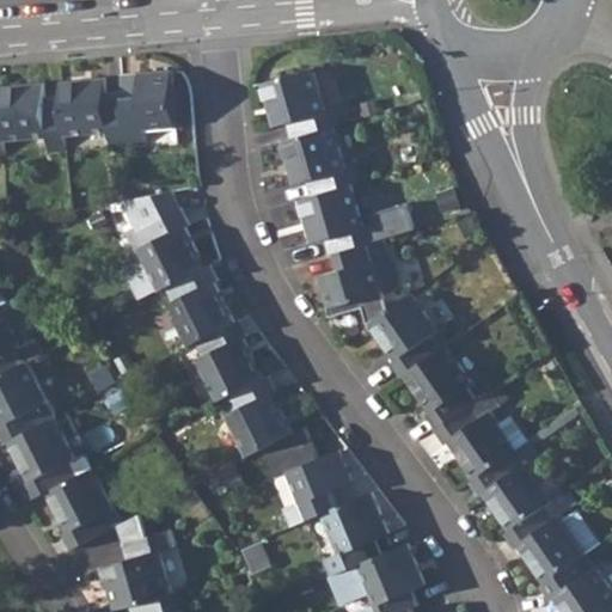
[(287,122),(291,138),(331,126),(346,122),(341,104),(325,108),(313,67),(259,83),(273,126),(287,122)]
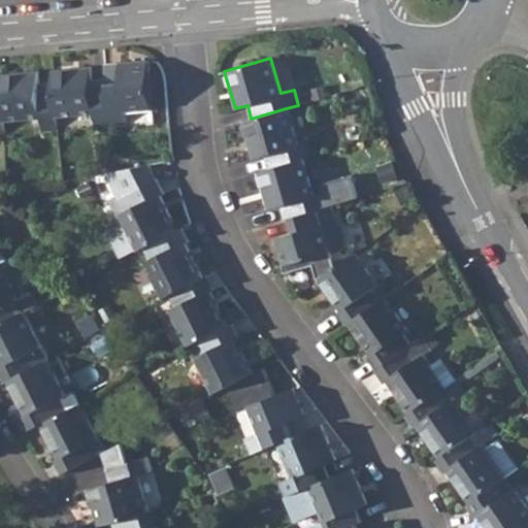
[(149,59),(104,62),(106,77),(109,126),(125,126),(125,111),(153,109),(149,59)]
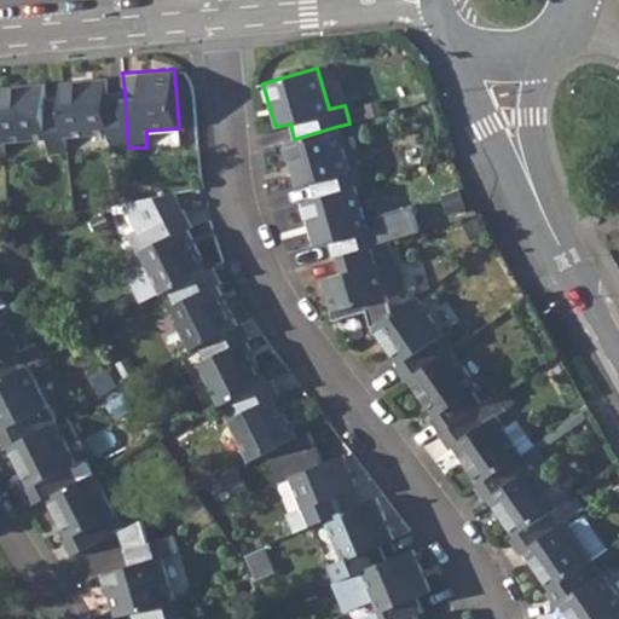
[(106,77),(62,80),(63,97),(65,137),(109,133),(110,150),(128,148),(125,91),(106,92),(106,77)]
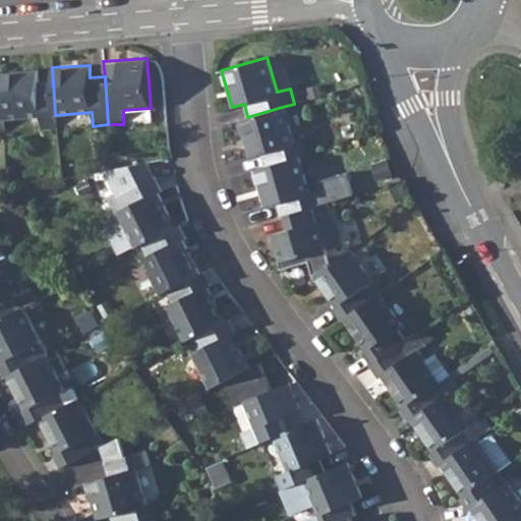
[(38,71),(0,72),(1,85),(3,119),(40,116),(41,130),(57,129),(55,115),(53,81),(39,82),(38,71)]
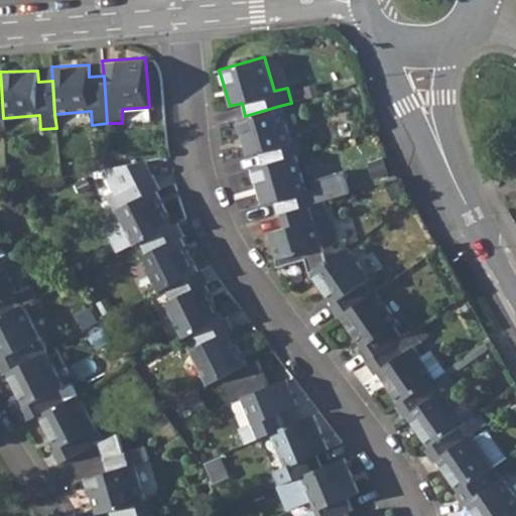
[(245,116),(235,119),(245,154),(257,151),(261,164),(294,154),(307,150),(302,137),(290,140),(279,106),(245,116)]
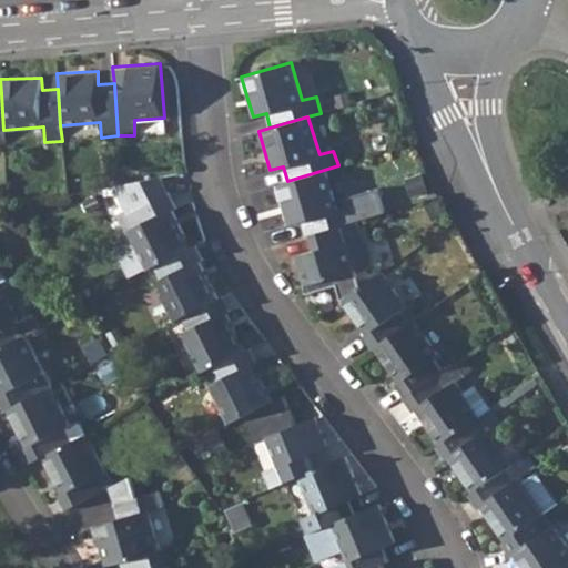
[(287,181),(275,184),(287,223),(300,220),(305,235),(311,233),(355,221),(350,204),(336,209),(324,170),(287,181)]
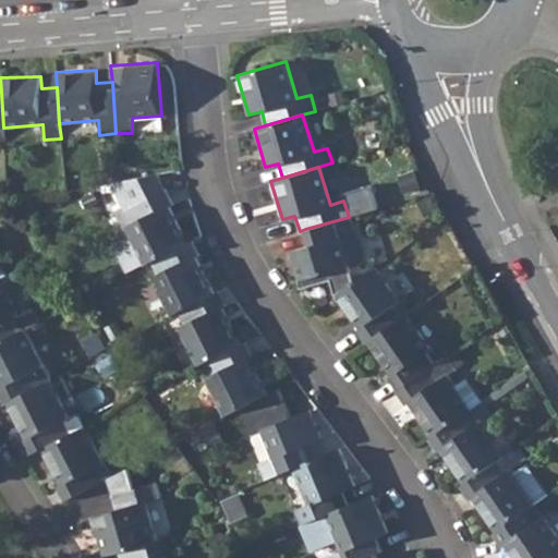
[(120,180),(110,182),(131,225),(124,228),(130,239),(113,247),(125,271),(142,263),(144,266),(152,262),(189,243),(170,206),(172,205),(155,173),(120,180)]
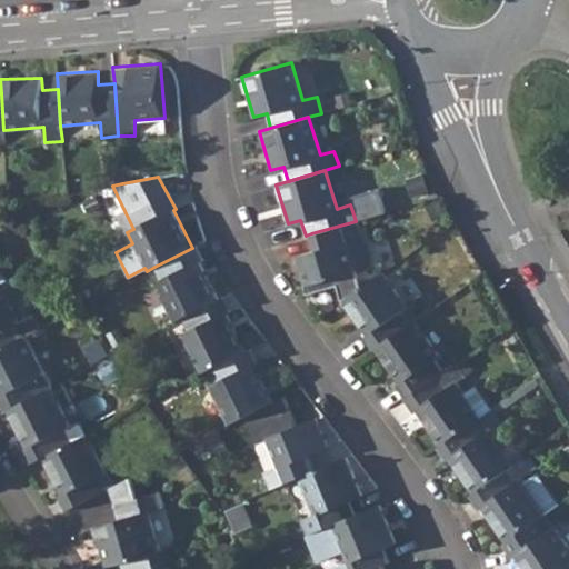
[(356,221),(311,233),(316,249),(295,256),(306,292),(336,283),(341,301),(342,301),(360,289),(353,269),(356,268),(348,241),(362,236),(358,220),(356,221)]
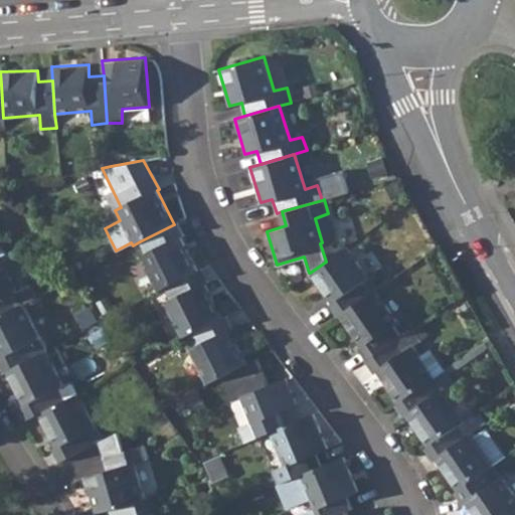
[(174,224),(140,241),(146,253),(140,258),(157,292),(164,288),(198,270),(181,236),(183,235),(177,222),(174,224)]
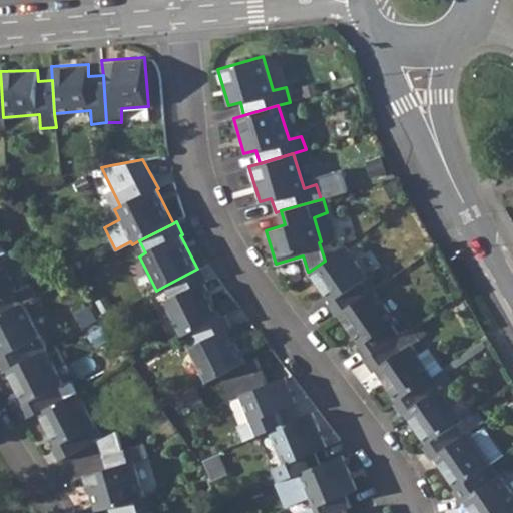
[(325,261),(309,272),(330,302),(329,304),(336,315),(371,291),(363,281),(369,277),(347,244),(325,261)]
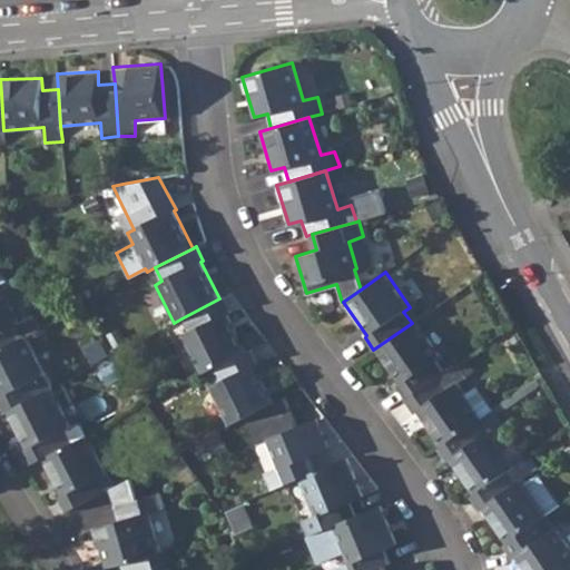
[(0,346),(25,335),(33,331),(26,317),(19,321),(0,284),(0,346)]
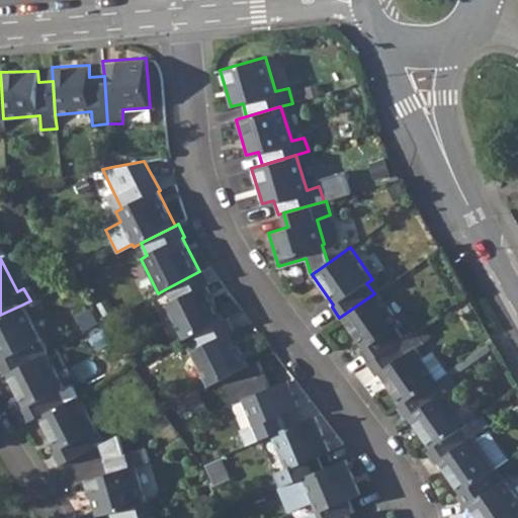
[(429,263),(424,265),(425,270),(429,273),(434,270),(434,266),(429,263)]
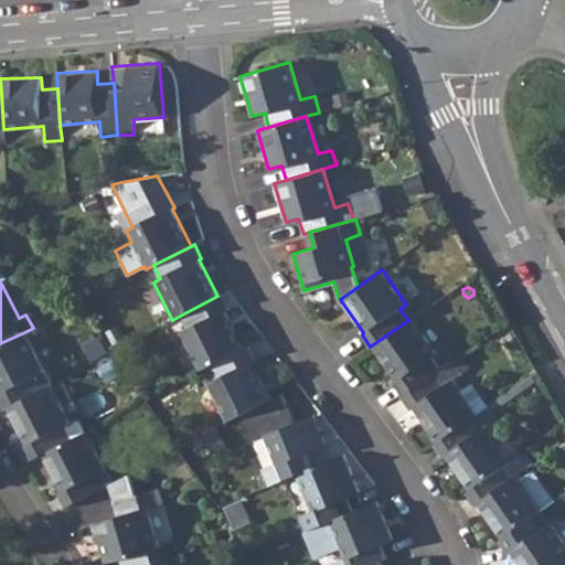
[(217,296),(180,316),(187,328),(180,332),(199,370),(206,368),(244,348),(225,309),(227,308),(221,295),(217,296)]
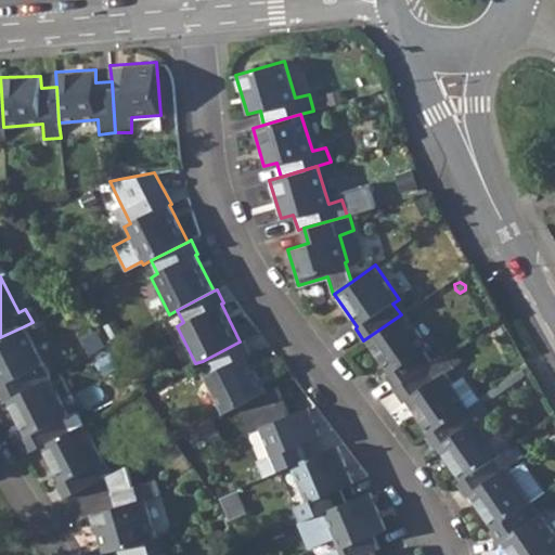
[(401,314),(363,340),(388,374),(387,377),(395,389),(431,363),(424,350),(429,347),(405,311),(401,314)]
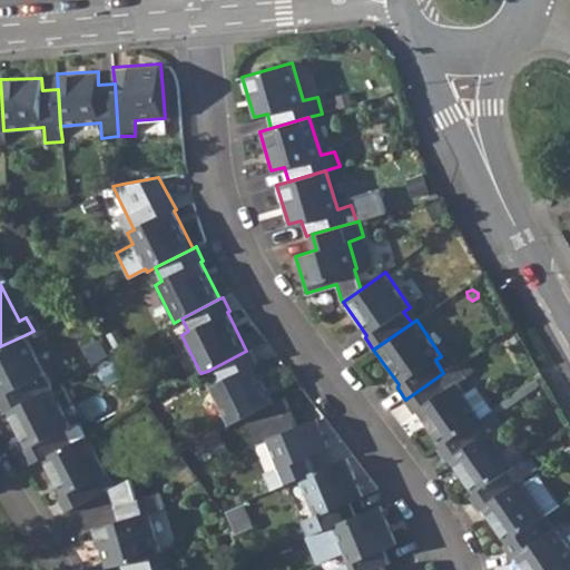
[(25,335),(0,346),(0,404),(3,412),(5,411),(46,390),(38,376),(45,373),(25,335)]
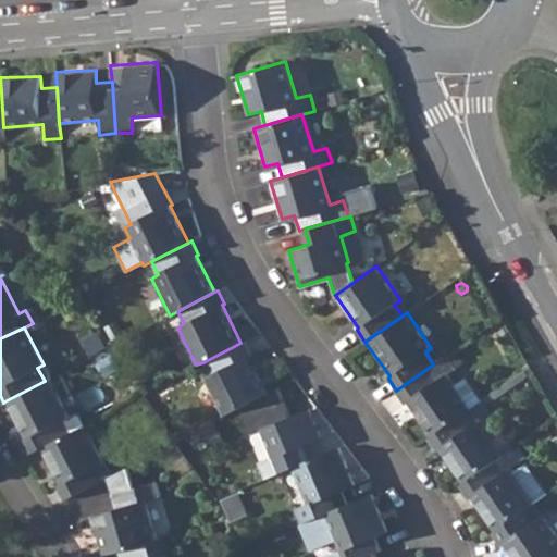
[(240,343),(203,362),(211,375),(205,379),(223,417),(268,393),(249,356),(251,355),(245,341),(240,343)]
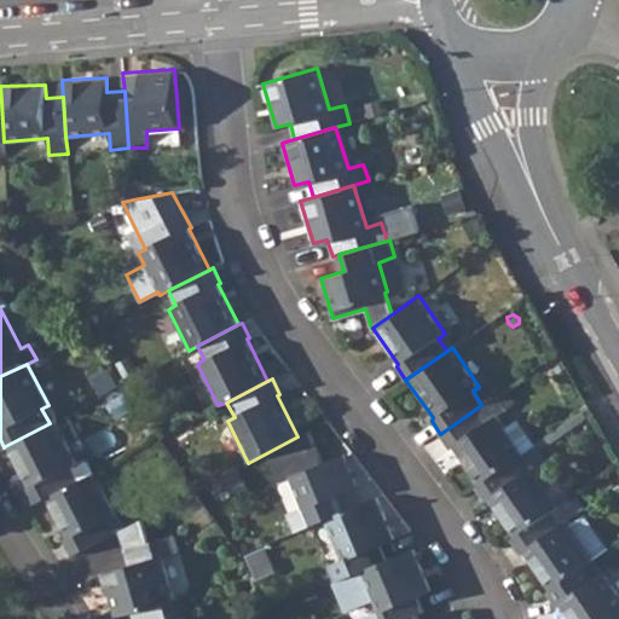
[(440,434),(440,435),(450,450),(453,449),(479,486),(524,455),(497,415),(505,410),(496,395),(481,405),(440,434)]
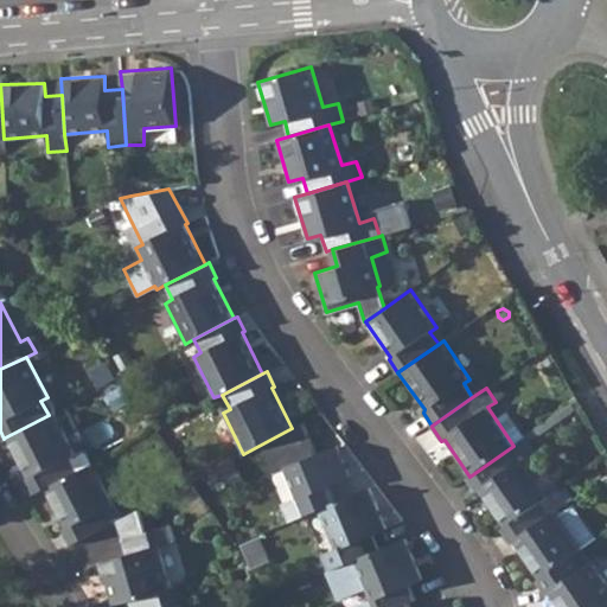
[(49,415),(5,438),(25,475),(24,479),(32,493),(43,489),(91,462),(82,447),(74,452),(53,413),(49,415)]
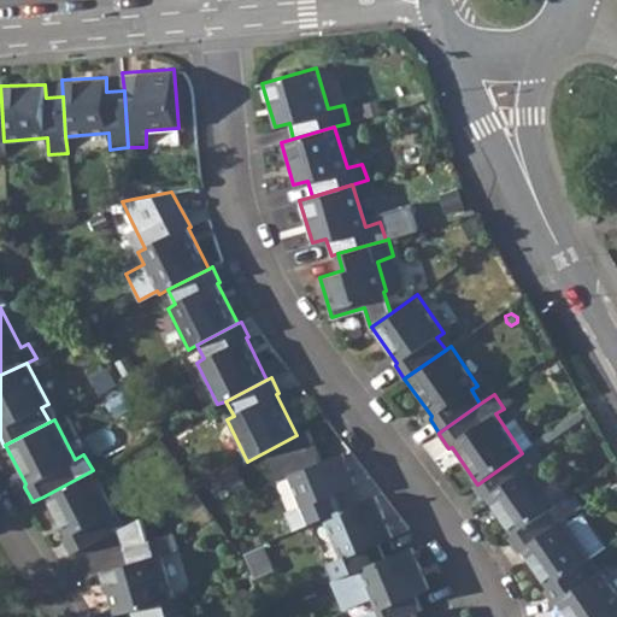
[(287,510),(294,528),(323,516),(341,507),(334,491),(356,482),(342,452),(288,474),(300,504),(287,510)]
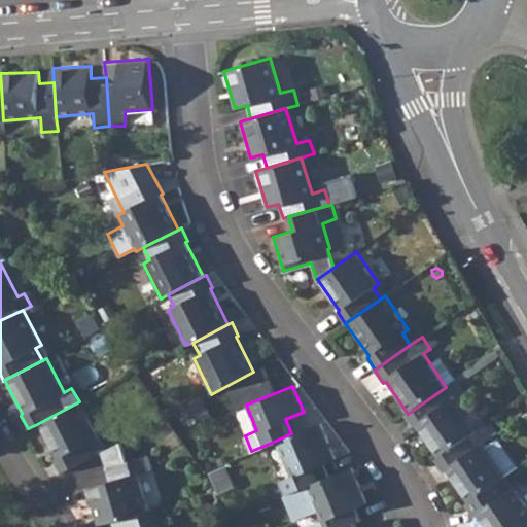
[(408,414),(406,416),(414,428),(416,426),(438,458),(470,435),(477,431),(446,387),(408,414)]
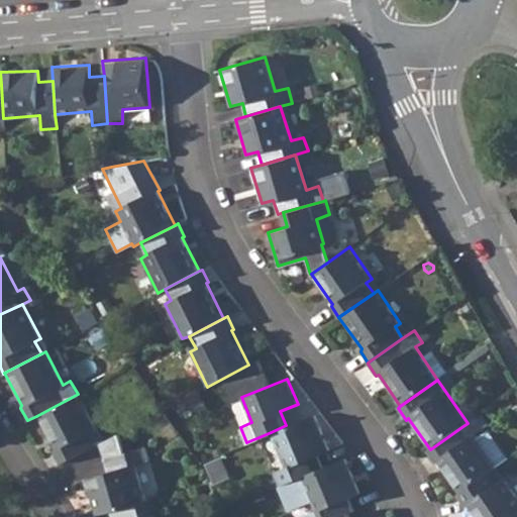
[(78,394),(36,416),(55,450),(52,451),(58,464),(96,445),(89,433),(95,430),(78,394)]
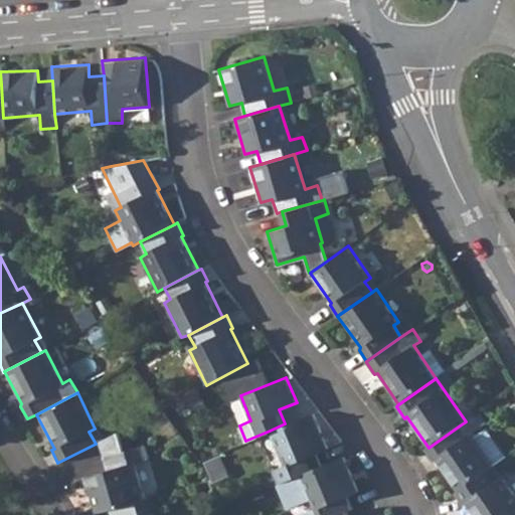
[(285,423),(270,431),(284,465),(271,470),(277,484),(301,474),(322,465),(316,452),(327,447),(313,411),(285,423)]
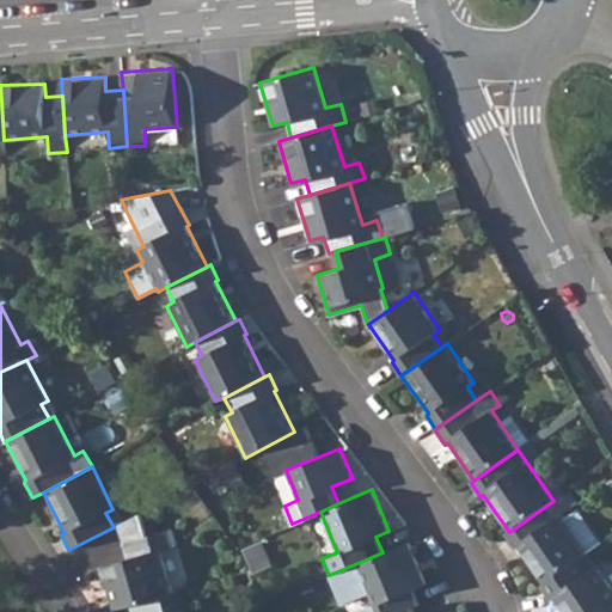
[(509,532),(506,536),(516,550),(519,549),(544,585),(587,555),(588,554),(561,513),(555,518),(546,506),(509,532)]
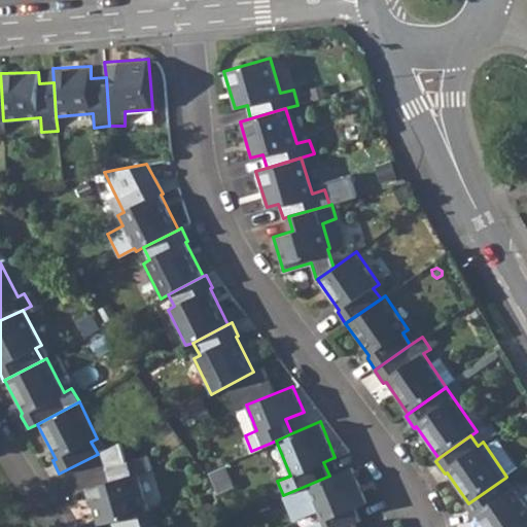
[(85,490),(97,526),(114,521),(148,511),(137,475),(150,469),(145,455),(136,457),(133,459),(125,461),(119,443),(99,453),(108,483),(85,490)]
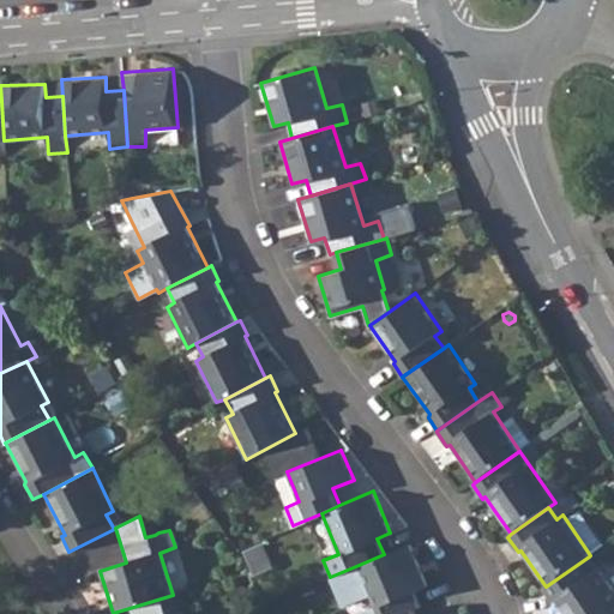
[(384,554),(359,565),(375,606),(361,612),(361,613),(401,613),(414,609),(421,606),(415,590),(428,585),(410,543),(384,554)]
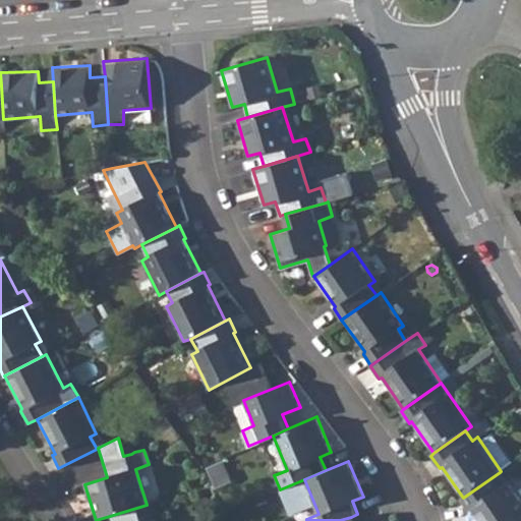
[(463,498),(460,500),(469,512),(471,511),(478,520),(520,520),(520,502),(500,472),(463,498)]
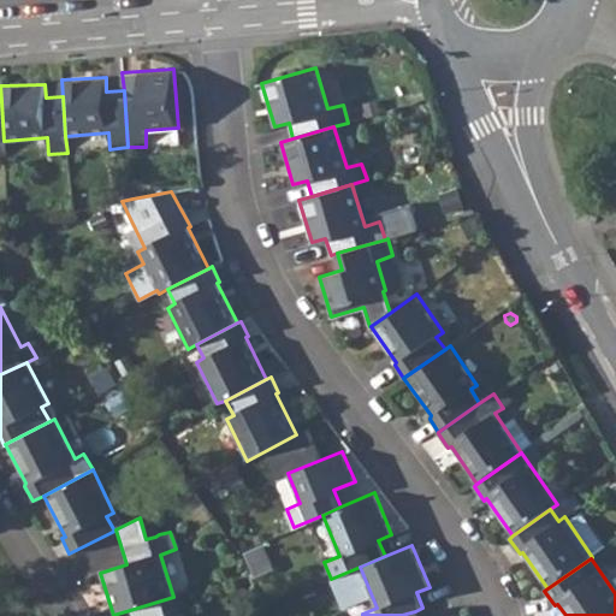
[(173,597),(134,609),(135,615),(177,615),(177,614),(194,609),(189,592),(173,597)]
